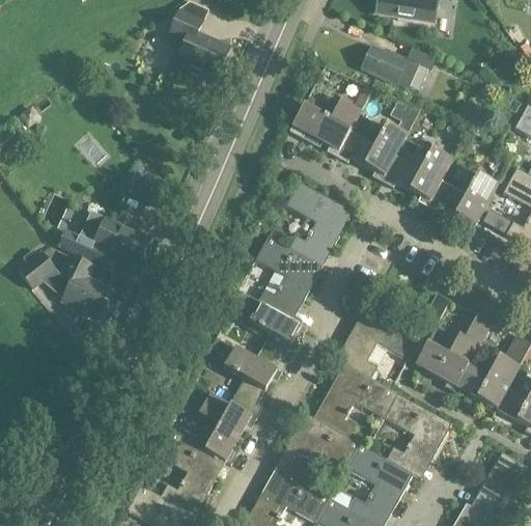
[(396,18),(411,20),(411,17),(432,21),(435,0),(376,0),(375,11),(397,15),(396,18)]
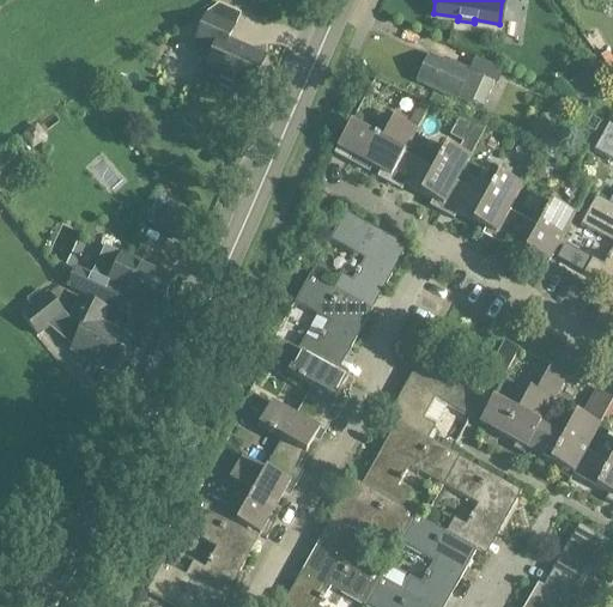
[(217,74),(218,79),(229,84),(234,82),(248,87),(262,54),(225,38),(232,22),(205,11),(193,38),(207,44),(211,52),(204,68),(217,74)]
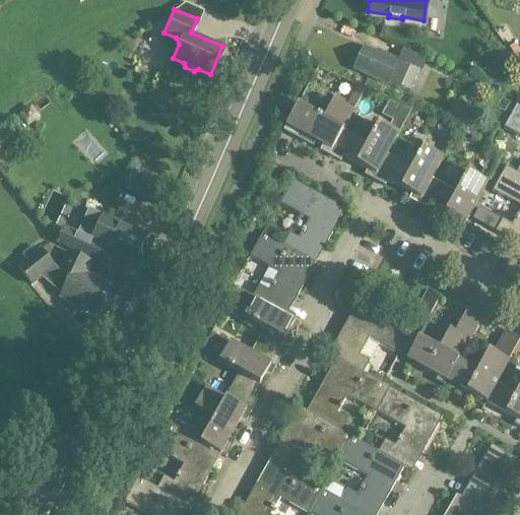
[(409,62),(421,67),(427,55),(403,45),(398,56),(377,47),(376,50),(364,44),(353,67),(388,81),(388,80),(400,84),(409,62)]
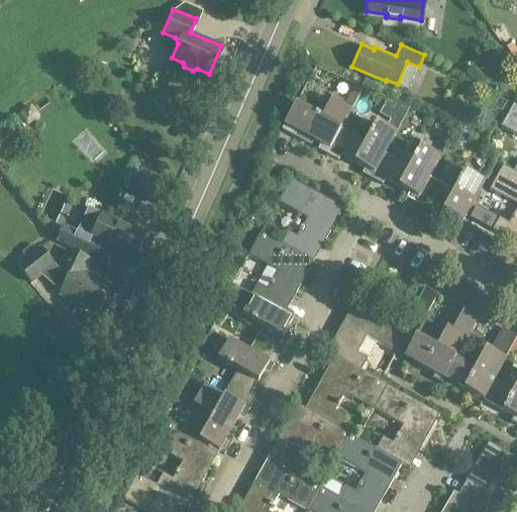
[(493,52),(476,64),(486,79),(503,67),(493,52)]
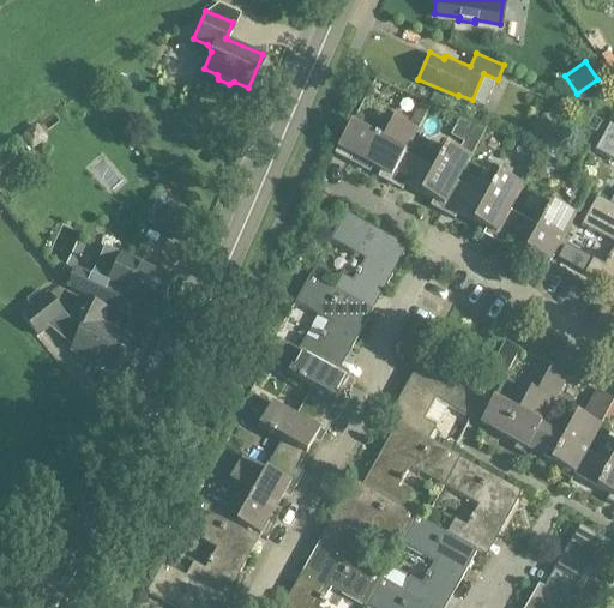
[(386,180),(402,150),(404,149),(417,126),(393,113),(380,137),(349,120),(333,150),(348,158),(351,152),(389,173),(385,179),(386,180)]
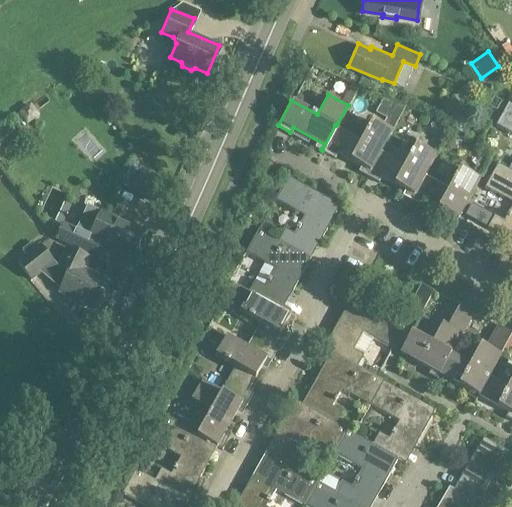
[(361,138),(337,124),(335,125),(322,150),(334,156),(337,151),(368,168),(366,173),(367,174),(381,148),(405,104),(383,94),(375,110),(386,116),(381,123),(372,118),(361,138)]
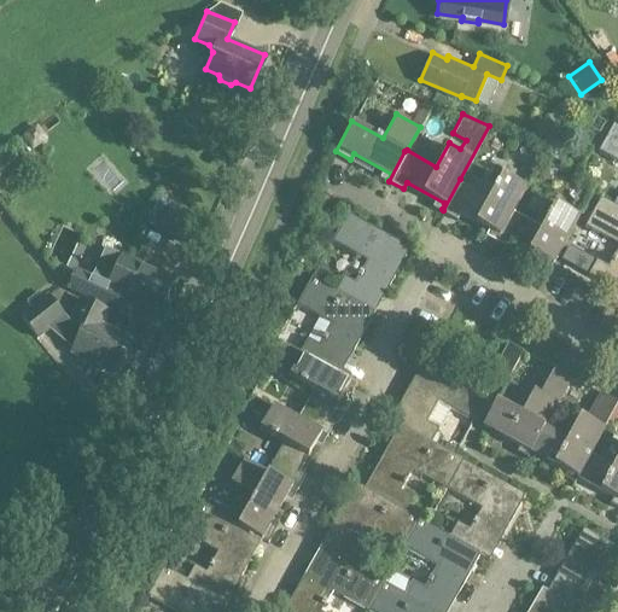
[(22,126),(30,141),(45,134),(36,117),(22,126)]
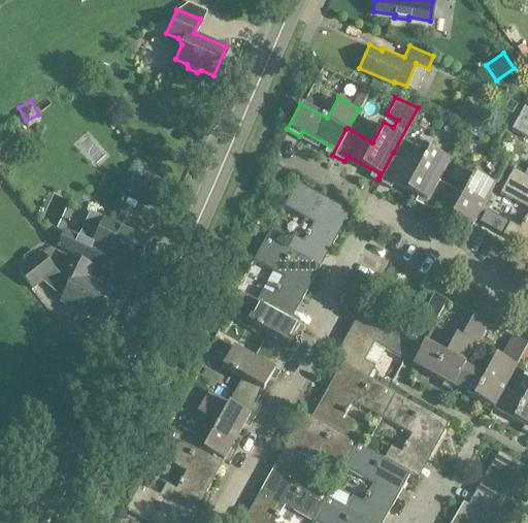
[(527,103),(525,102),(512,127),(527,135),(527,103)]
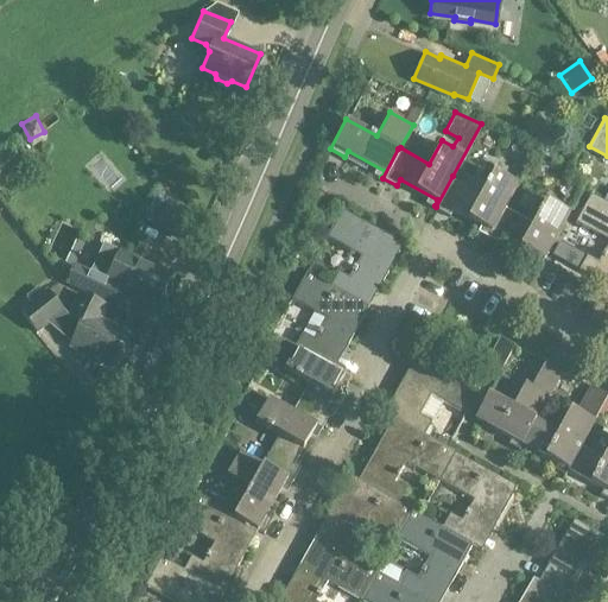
[(2,141),(0,143),(0,165),(13,154),(2,141)]
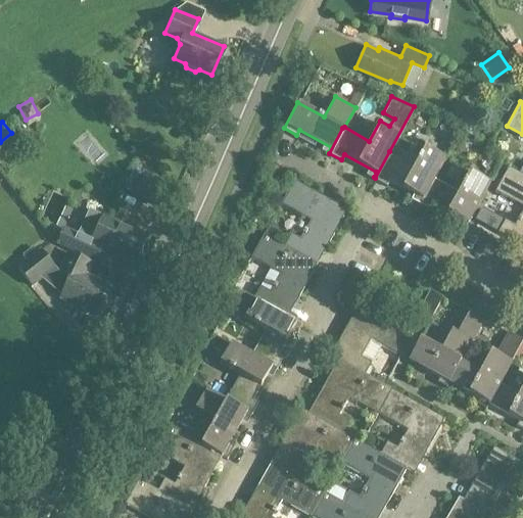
[(414,166),(389,151),(375,178),(386,184),(389,179),(421,196),(418,201),(419,202),(434,176),(444,156),(425,145),(414,166)]
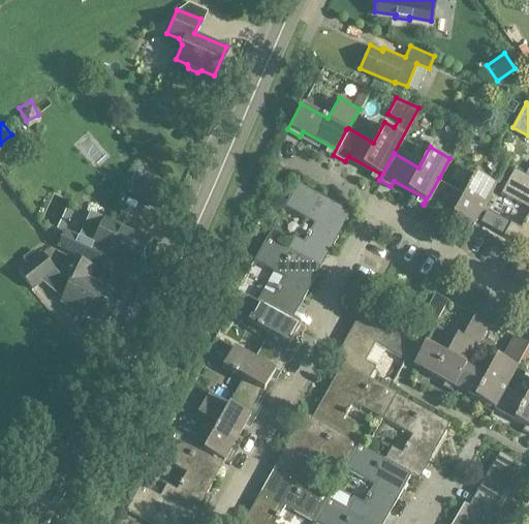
[(528,174),(514,166),(500,191),(528,207),(528,209),(520,225),(499,214),(492,226),(503,233),(528,247),(528,174)]
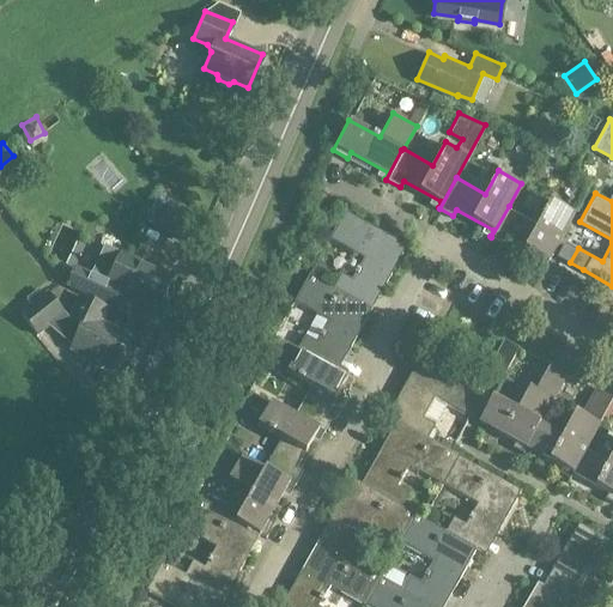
[(169,198),(157,224),(186,237),(198,211),(169,198)]
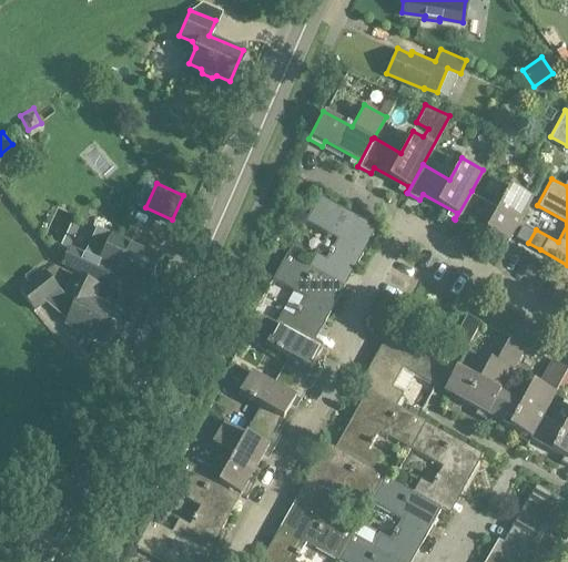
[(468,226),(472,221),(507,241),(531,196),(509,184),(498,205),(472,191),(455,220),(468,226)]
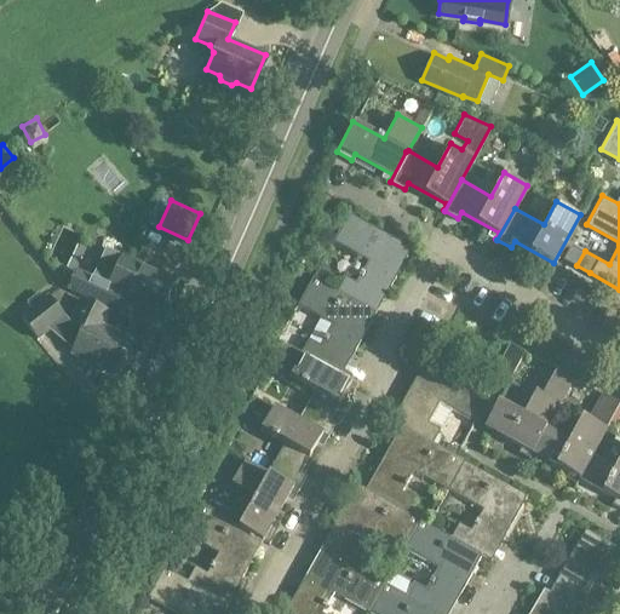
[(343,273),(336,287),(375,309),(411,245),(348,210),(332,240),(366,259),(355,280),(343,273)]
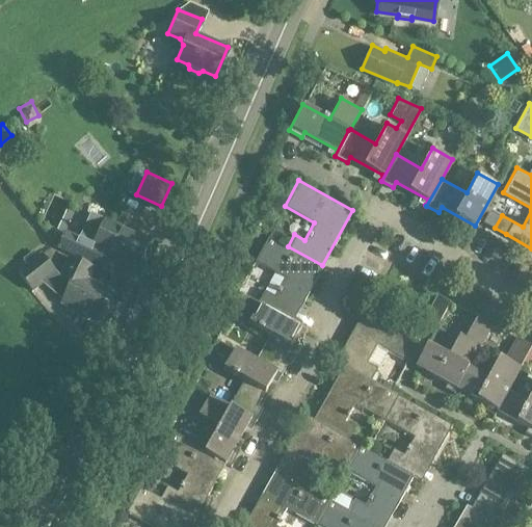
[(137,264),(149,237),(136,232),(138,228),(124,221),(122,226),(104,217),(92,243),(65,232),(58,247),(100,266),(107,251),(137,264)]
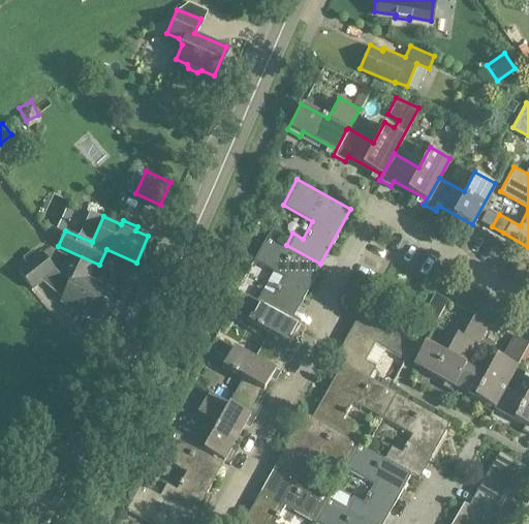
[(268,235),(279,241),(283,234),(281,226),(274,222),(268,235)]
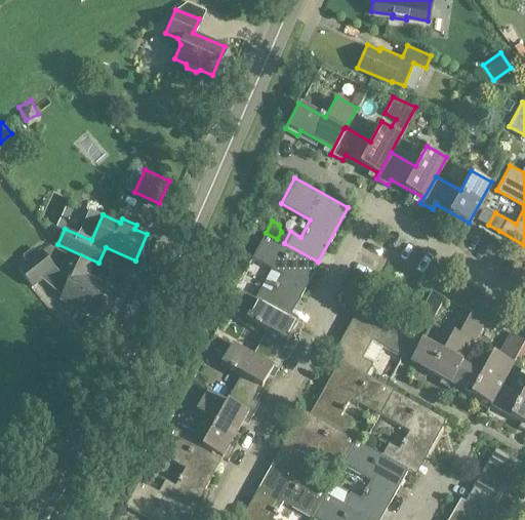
[(246,277),(240,288),(288,315),(318,262),(284,243),(277,239),(266,233),(265,232),(250,256),(271,268),(260,285),(246,277)]
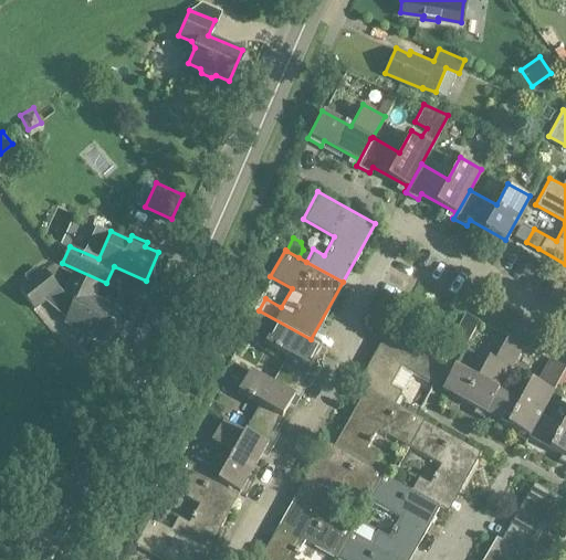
[(34,307),(61,287),(43,265),(39,270),(34,264),(24,272),(29,277),(18,286),(34,307)]
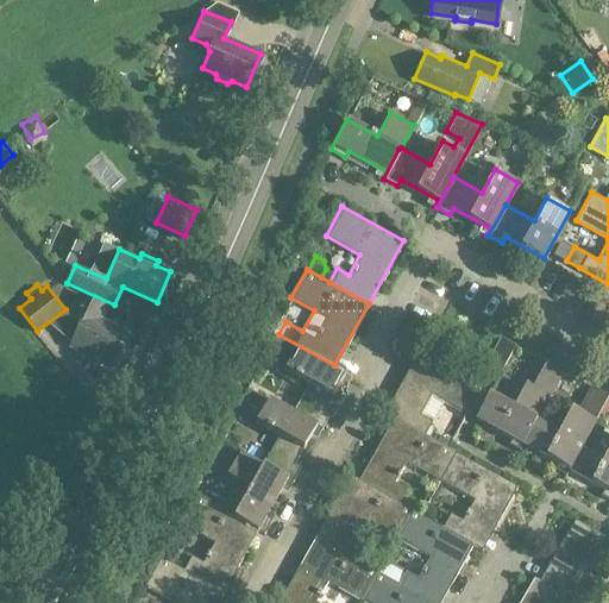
[(67,316),(80,322),(70,343),(113,364),(129,331),(99,316),(105,303),(80,290),(67,316)]
